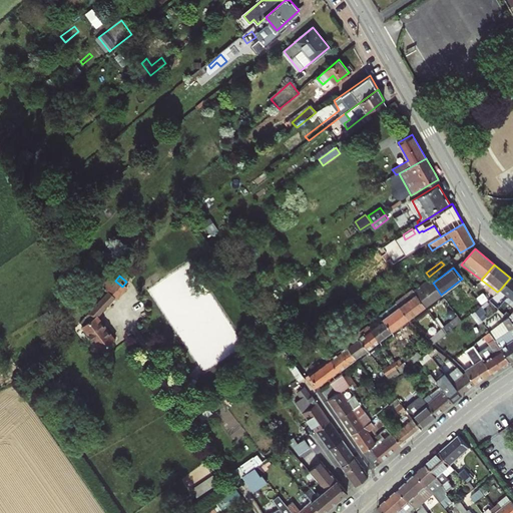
[(115,281),(114,280),(111,278),(102,288),(107,292),(115,281)]
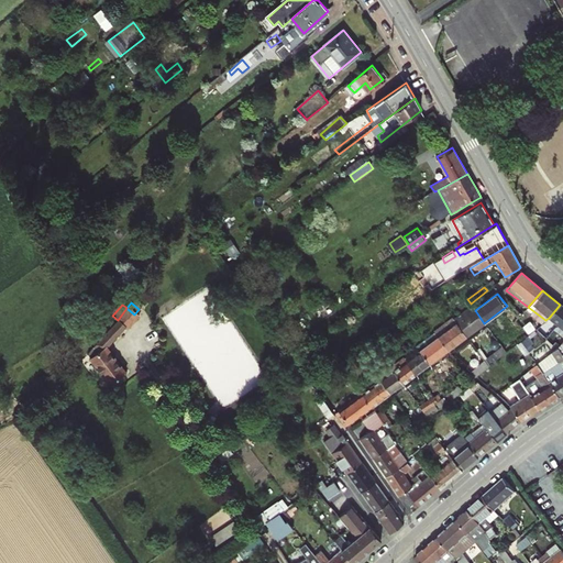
[(562,329),(562,307),(560,305),(549,318),(562,329)]
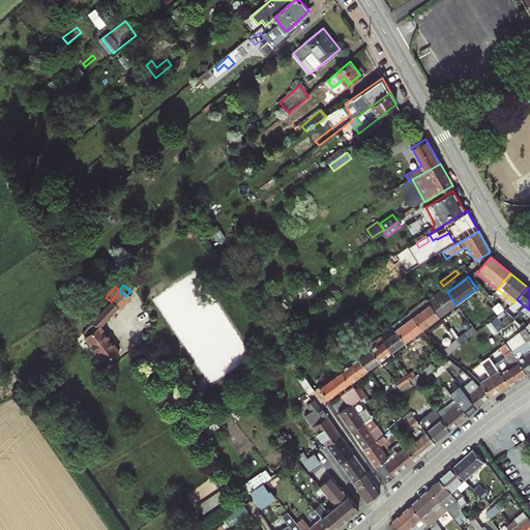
[(427,301),(430,305),(439,317),(455,304),(447,292),(444,289),(427,301)]
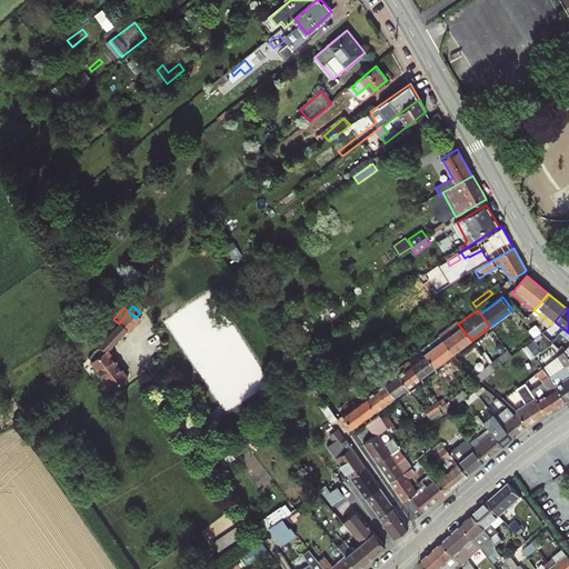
[(110,352),(128,331),(130,332),(140,322),(136,318),(128,311),(119,323),(121,325),(91,360),(112,388),(128,378),(110,352)]
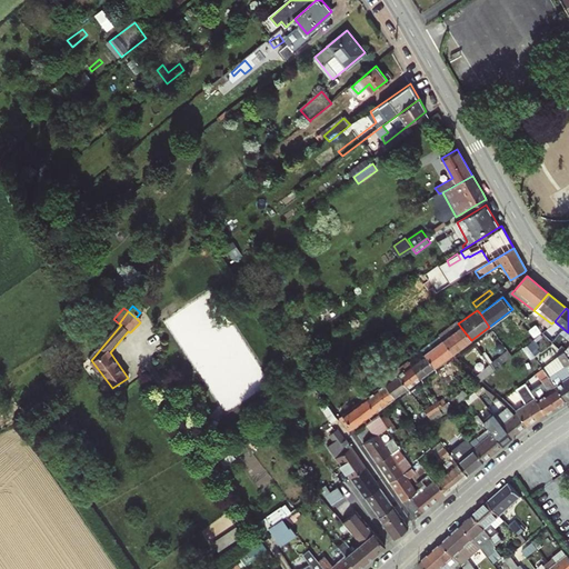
[(455,332),(451,329),(440,337),(443,341),(452,353),(471,340),(461,328),(455,332)]
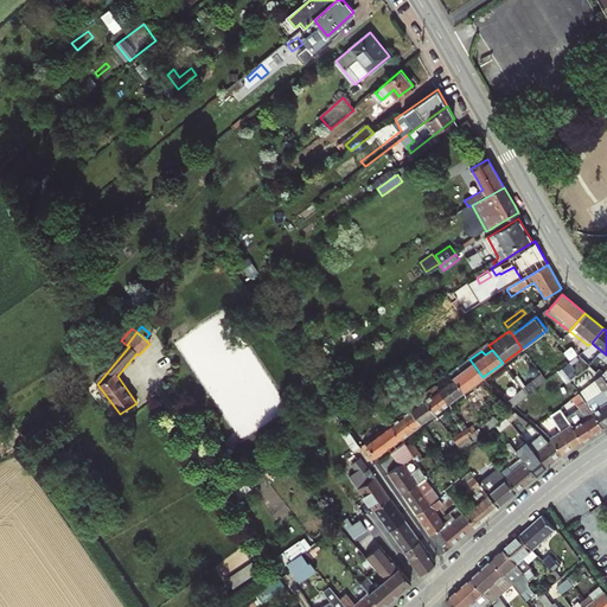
[(598,360),(592,366),(599,372),(605,365),(598,360)]
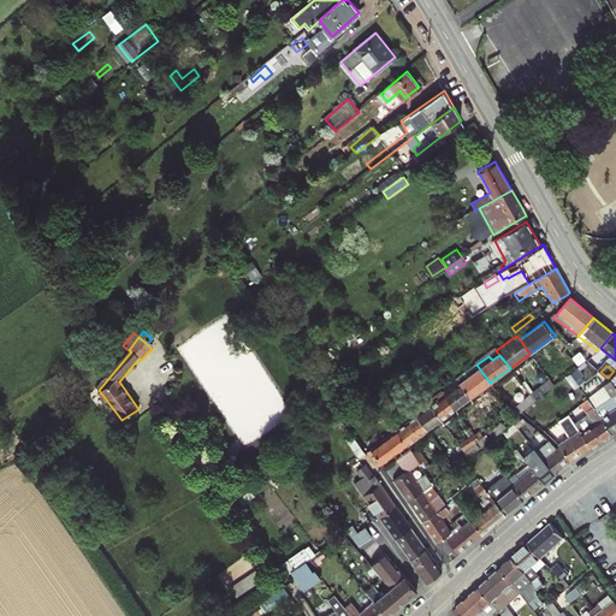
[(480,369),(460,385),(471,398),(490,383),(480,369)]
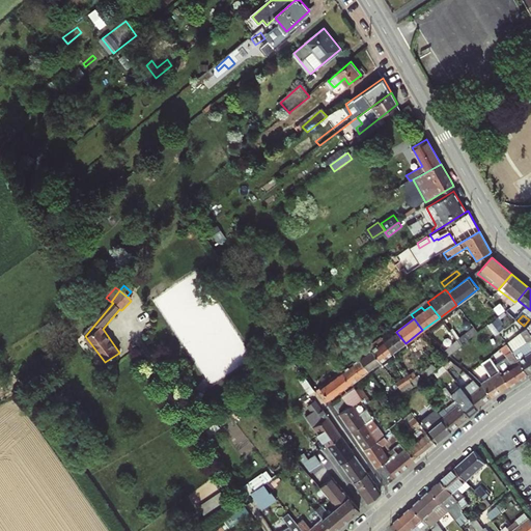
[(380,338),(383,341),(392,354),(406,343),(396,332),(393,328),(380,338)]
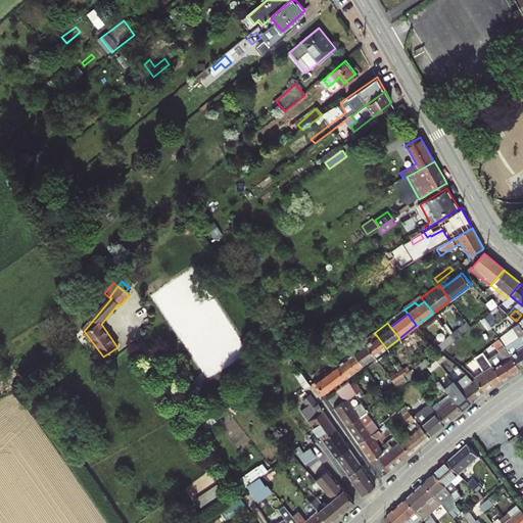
[(519,339),(506,347),(519,369),(522,366),(522,328),(521,325),(514,330),(519,339)]
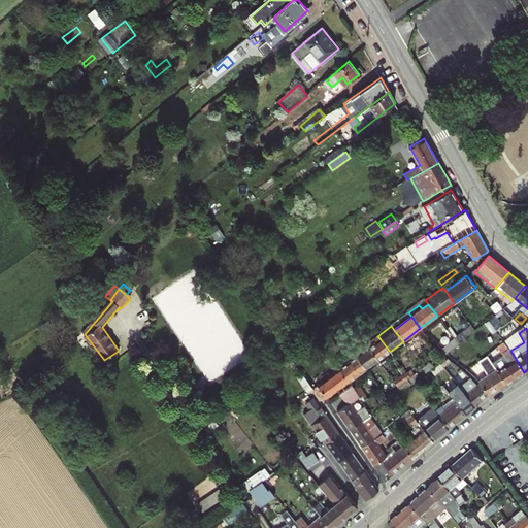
[(381,339),(368,349),(377,360),(390,352),(381,339)]
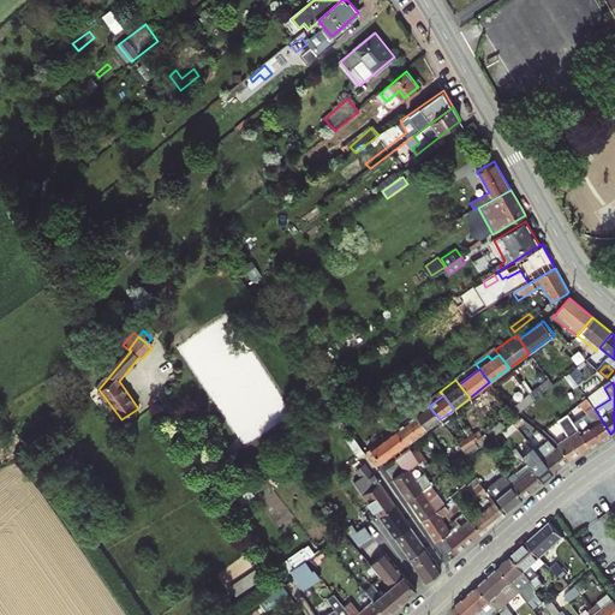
[(589,400),(580,406),(591,424),(579,431),(590,448),(597,442),(610,434),(595,408),(589,400)]
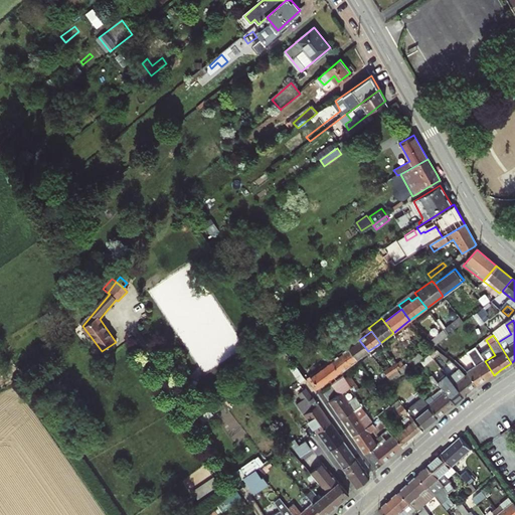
[(225,359),(240,349),(234,340),(219,350),(225,359)]
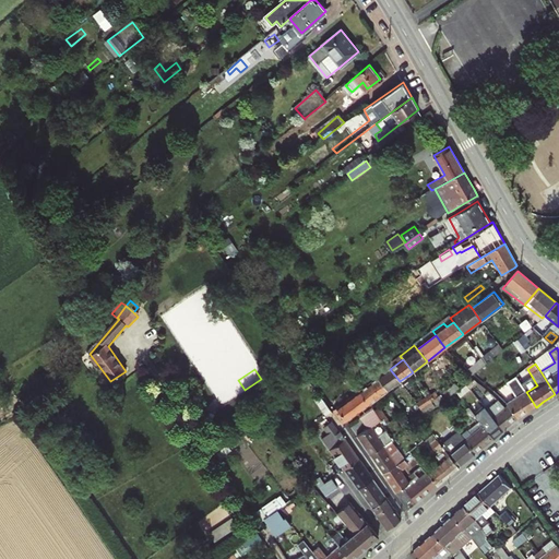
[(380,370),(375,375),(387,392),(400,381),(390,369),(383,375),(380,370)]
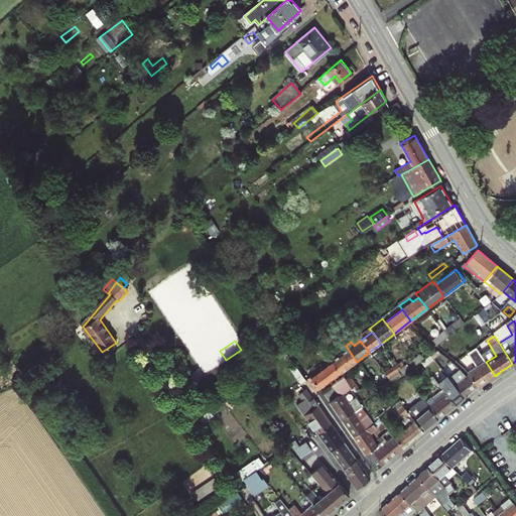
[(357,362),(346,346),(329,359),(340,374),(357,362)]
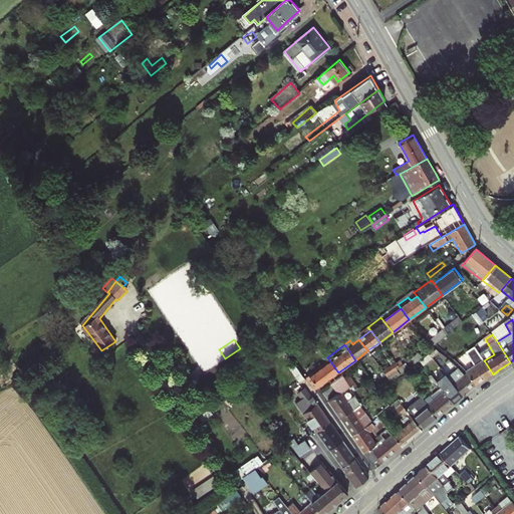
[(466,351),(476,366),(468,372),(475,386),(482,381),(493,374),(484,360),(477,349),(476,347),(475,345),(466,351)]
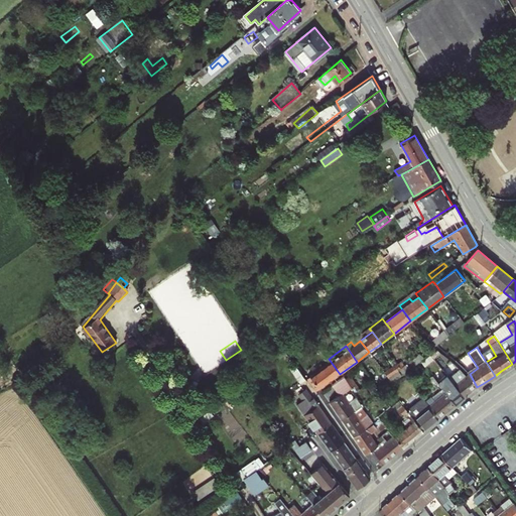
[(307,374),(319,389),(340,374),(329,359),(307,374)]
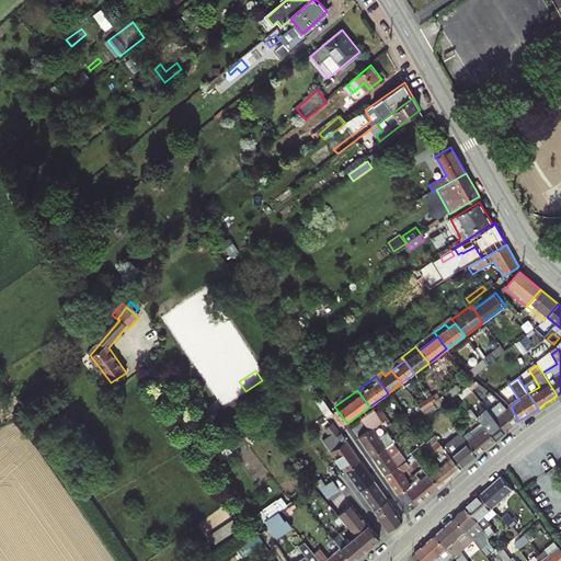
[(431,396),(418,405),(423,412),(426,416),(438,408),(439,407),(431,396)]
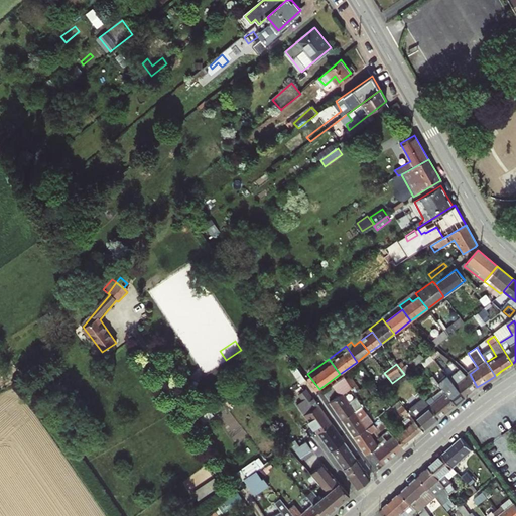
[(448,367),(443,371),(456,385),(466,397),(477,387),(470,374),(467,376),(459,369),(453,373),(448,367)]
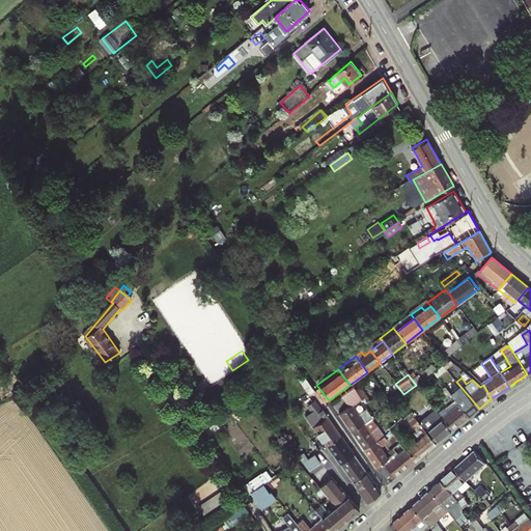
[(445,388),(470,417),(479,409),(469,396),(463,401),(452,389),(451,390),(447,386),(445,388)]
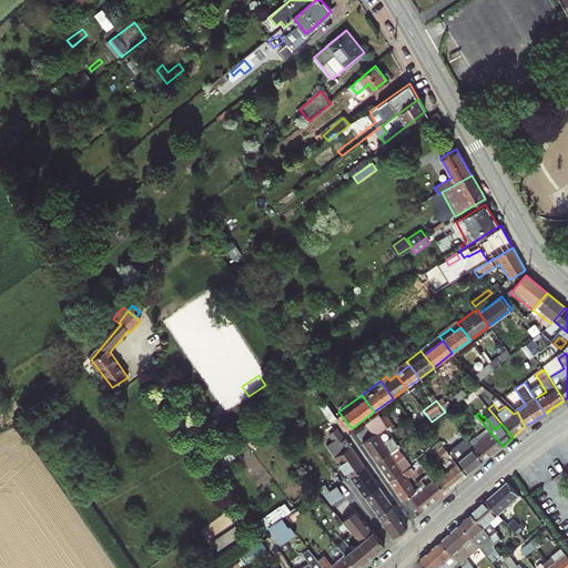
[(385,415),(379,419),(387,428),(389,426),(393,430),(396,429),(385,415)]
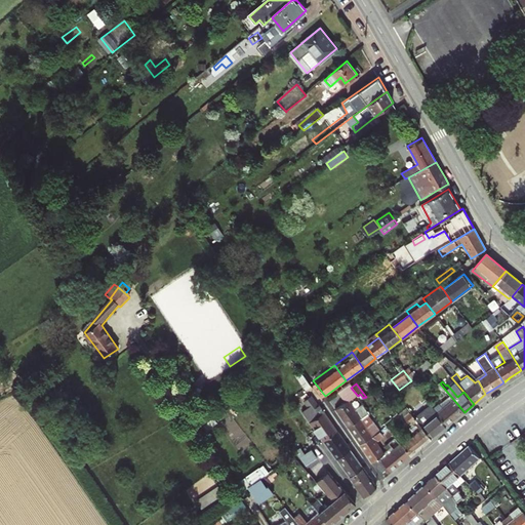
[(448,426),(465,412),(440,384),(438,385),(449,398),(434,410),(435,411),(437,413),(448,426)]
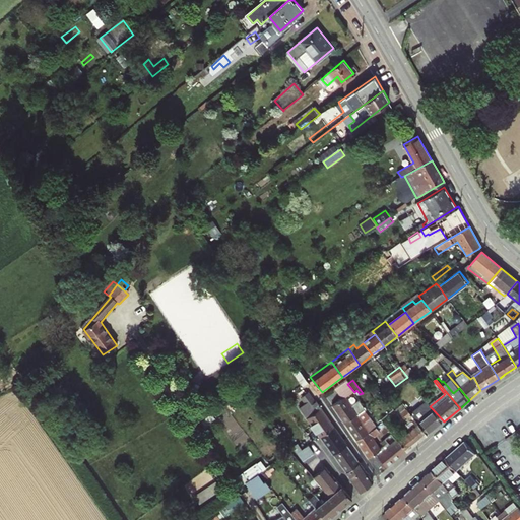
[(392,382),(380,391),(383,396),(389,391),(395,386),(392,382)]
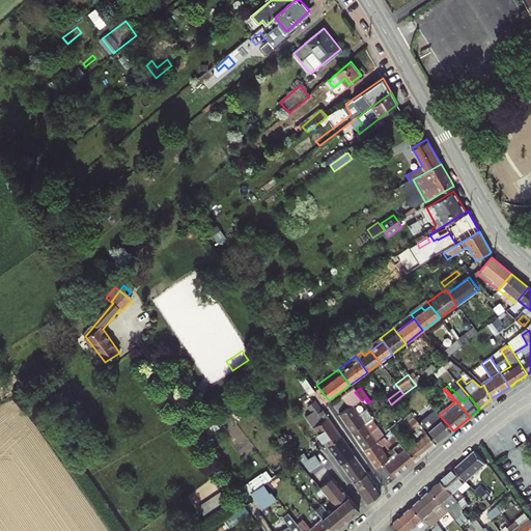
[(362,400),(355,392),(350,396),(356,403),(356,404),(362,400)]
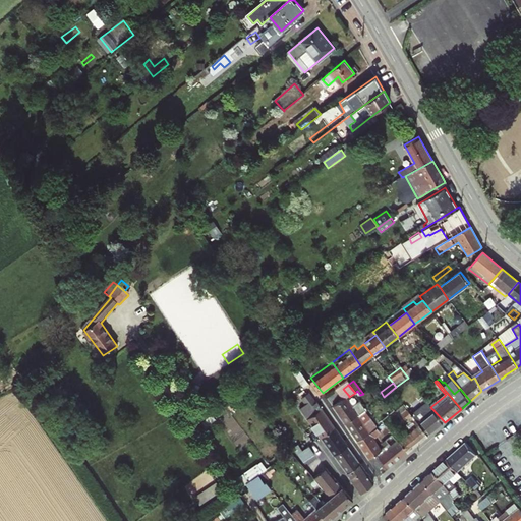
[(312,410),(303,416),(320,439),(321,439),(334,428),(308,393),(303,397),(312,410)]
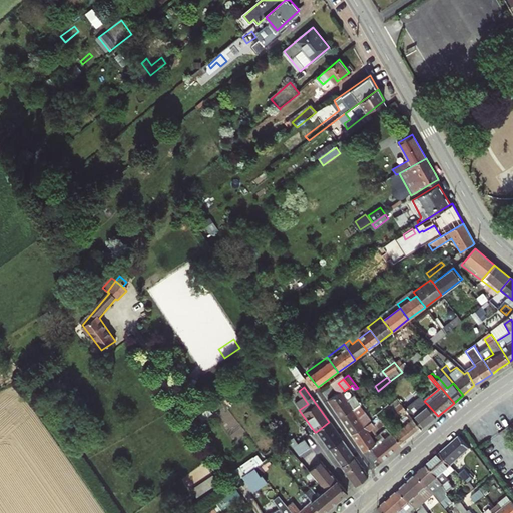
[(327,401),(339,418),(352,410),(340,393),(327,401)]
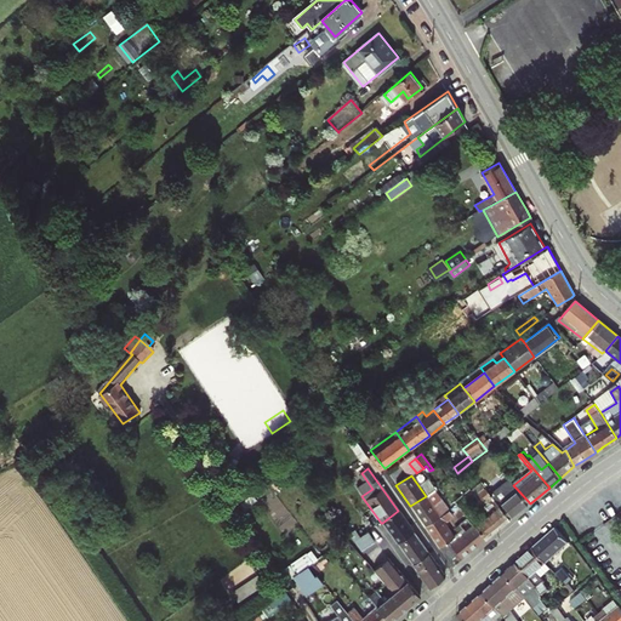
[(513,485),(508,479),(500,486),(506,494),(514,486),(513,485)]
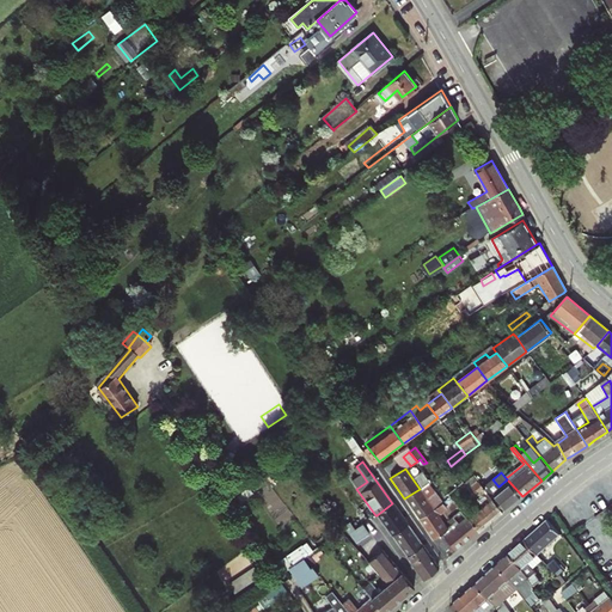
[(479,531),(503,512),(491,497),(477,482),(472,476),(453,495),(457,499),(469,488),(483,505),(467,518),(479,531)]
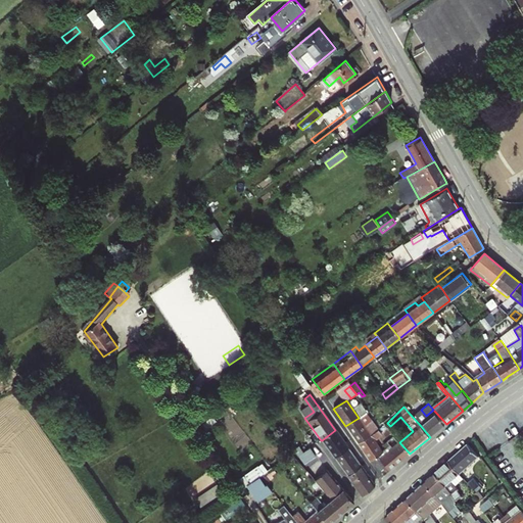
[(435,412),(420,425),(430,437),(446,424),(435,412)]
